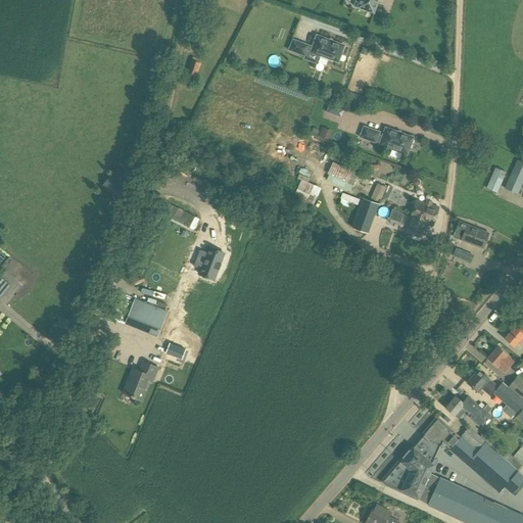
[(355,0),(353,6),(374,13),(378,0),(355,0)]
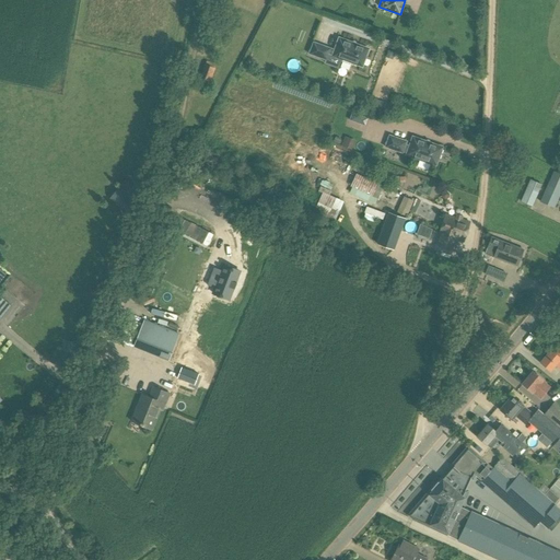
[(313,43),(308,54),(326,60),(328,54),(333,55),(333,56),(342,59),(342,61),(350,65),(351,62),(362,67),(369,49),(358,45),(357,45),(352,44),(352,43),(351,43),(338,38),(334,51),(330,49),(313,43)]
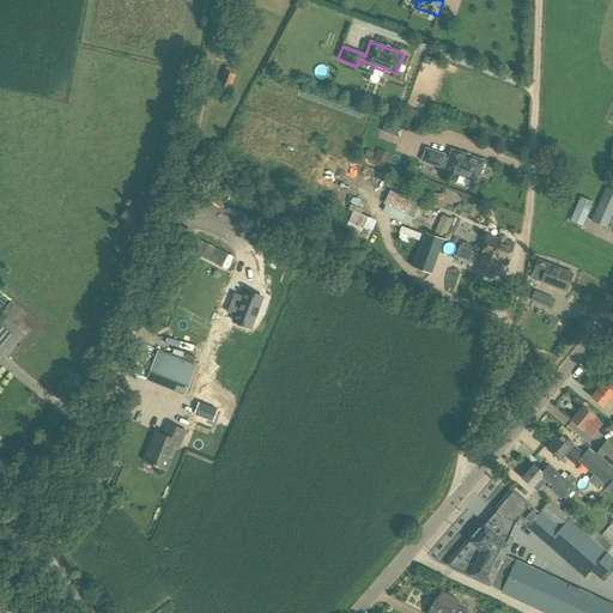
[(225,71),(219,87),(229,91),(236,74),(237,71),(229,67),(228,71),(225,71)]
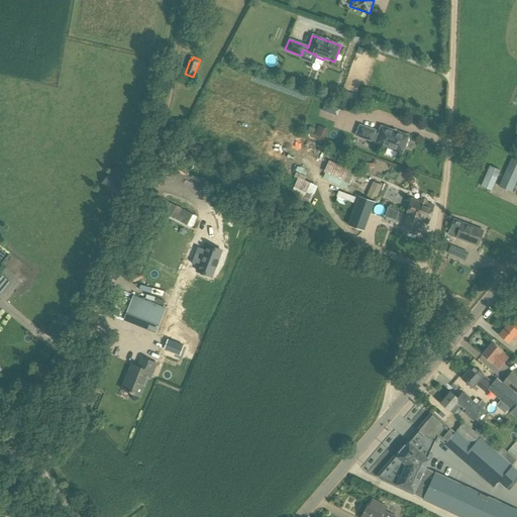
[(347,92),(344,101),(356,105),(359,96),(347,92)]
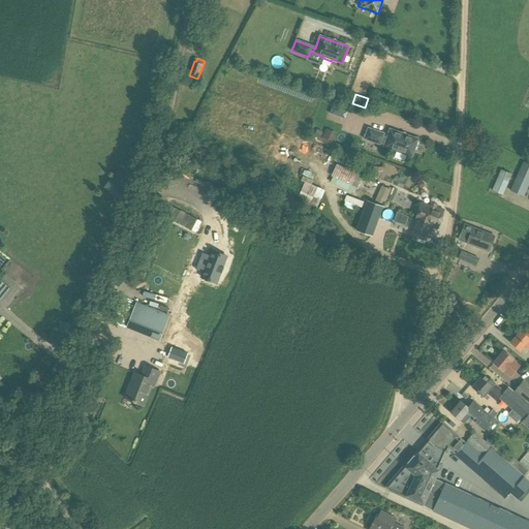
[(335,106),(332,115),(346,120),(349,112),(335,106)]
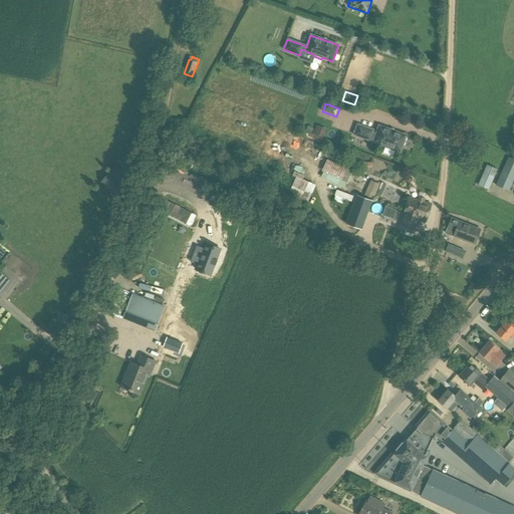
[(357,124),(353,135),(369,141),(370,138),(374,139),(373,142),(401,152),(406,136),(396,132),(395,131),(395,132),(391,131),(391,130),(390,130),(379,125),(375,136),(371,135),(373,130),(357,124)]
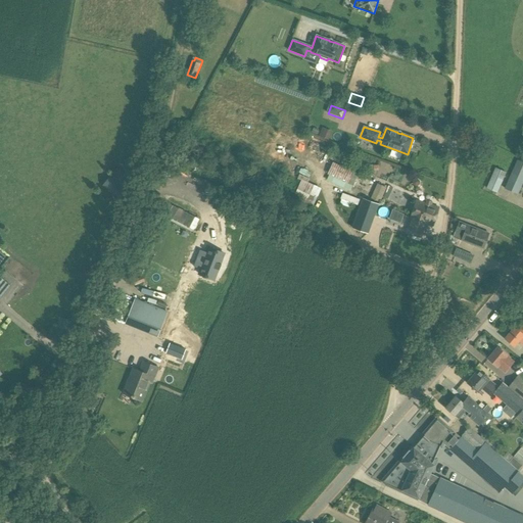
[(274,128),(266,147),(273,150),(281,130),(274,128)]
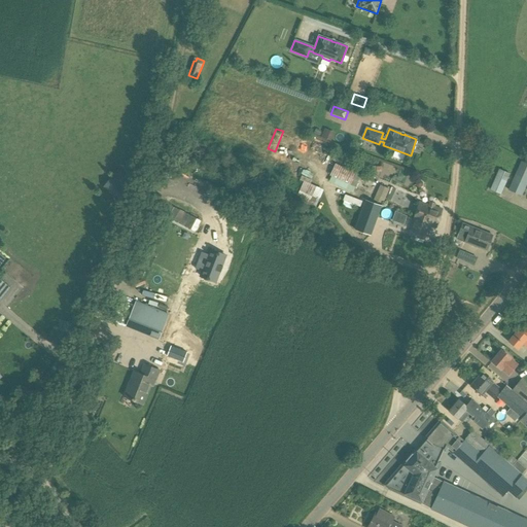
[(332,134),(325,131),(323,136),(330,139),(332,134)]
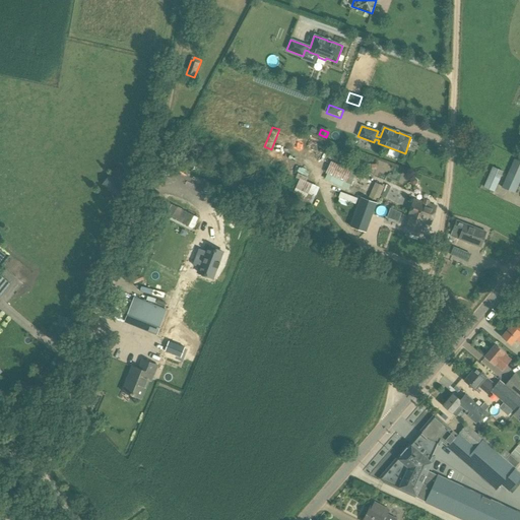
[(304,153),(308,145),(290,136),(286,144),(304,153)]
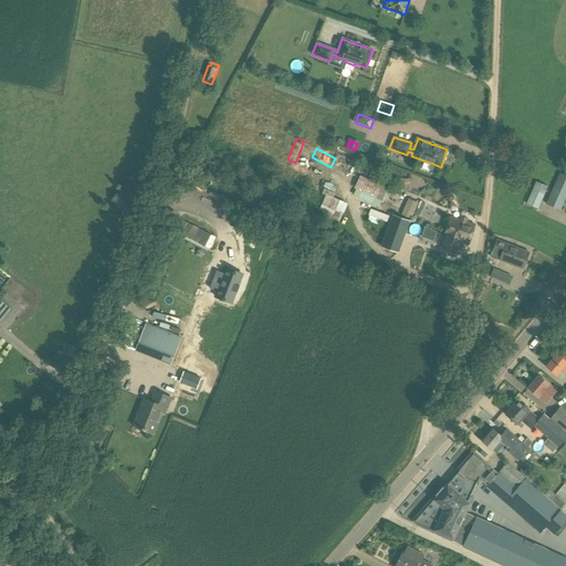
[(389,161),(407,168),(410,158),(392,153),(389,161)]
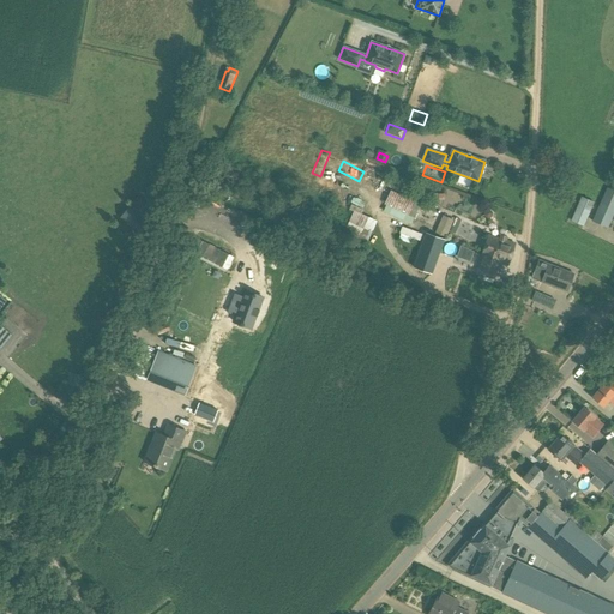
[(336,172),(332,178),(345,185),(348,179),(336,172)]
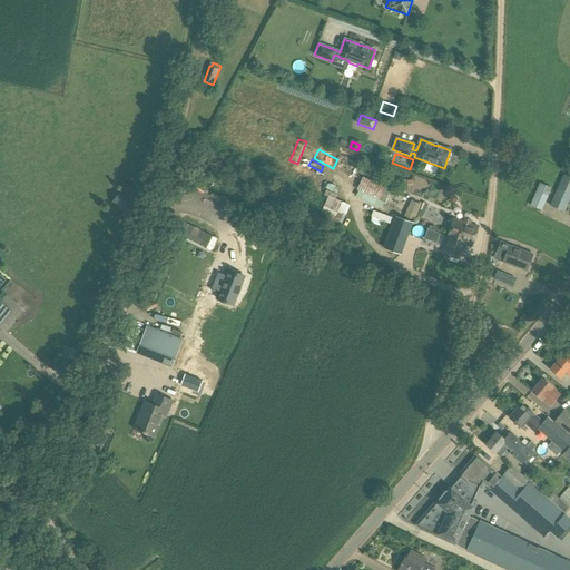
[(569,176),(564,174),(550,205),(566,212),(569,202),(569,176)]
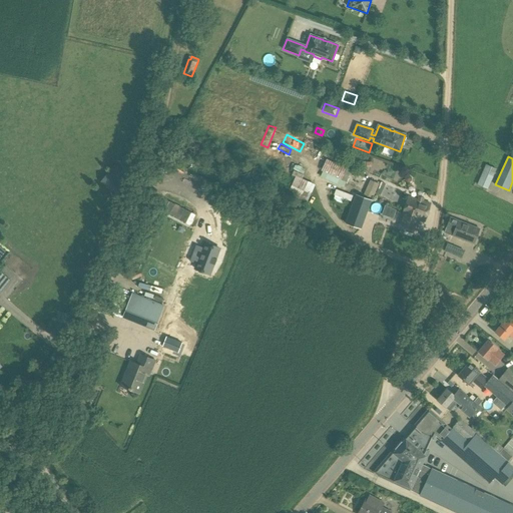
[(324,171),(347,182),(362,189),(368,177),(364,176),(328,158),(322,170),(324,171)]
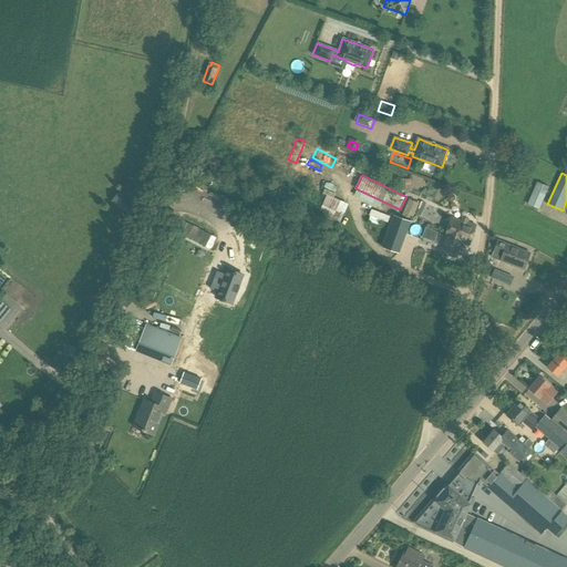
[(537,182),(528,204),(540,209),(550,187),(537,182)]
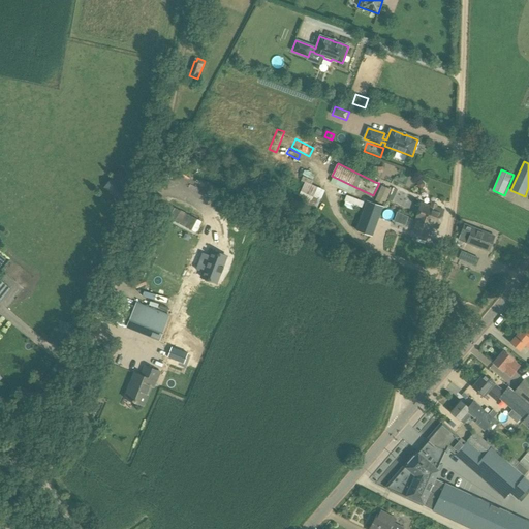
[(387,183),(398,184),(399,178),(390,176),(387,183)]
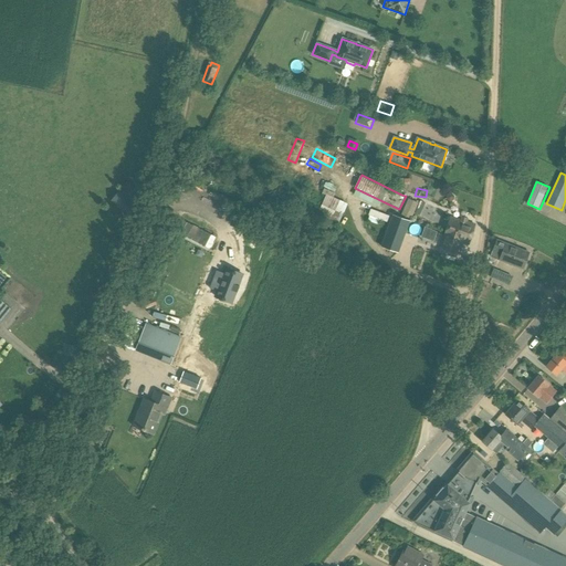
[(125,210),(133,202),(118,190),(112,199),(125,210)]
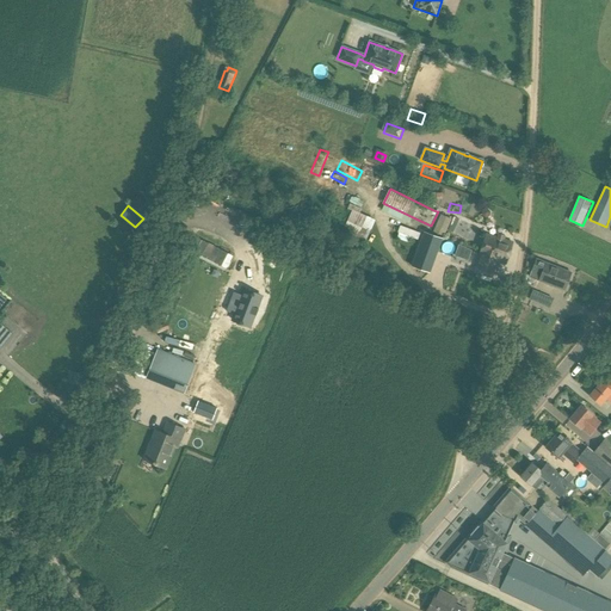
[(372,245),(382,220),(365,213),(366,208),(359,205),(350,229),(364,234),(362,241),(372,245)]
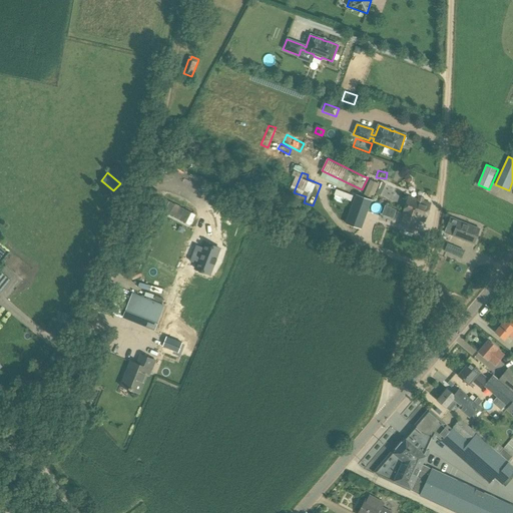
[(379,184),(370,181),(364,195),(373,199),(379,184)]
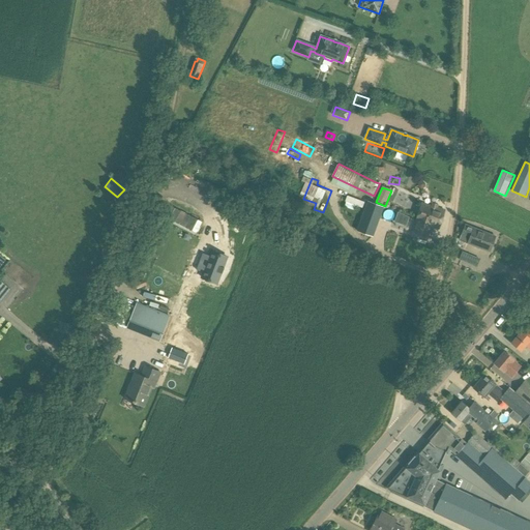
[(438,205),(439,199),(428,195),(425,201),(438,205)]
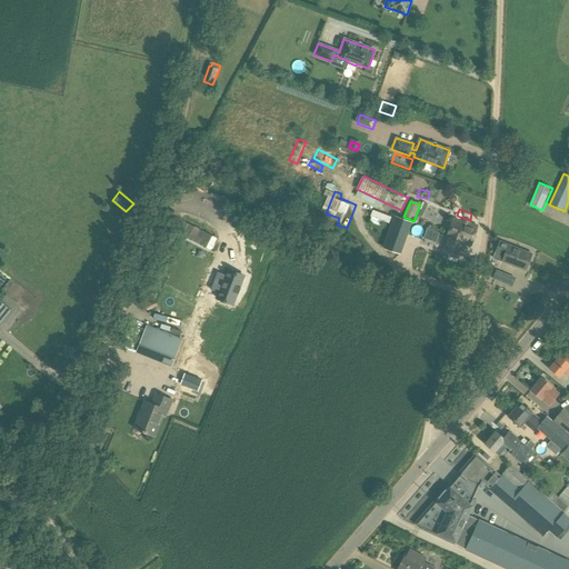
[(448,237),(442,251),(460,258),(466,242),(471,245),(479,223),(453,216),(447,237),(448,237)]
